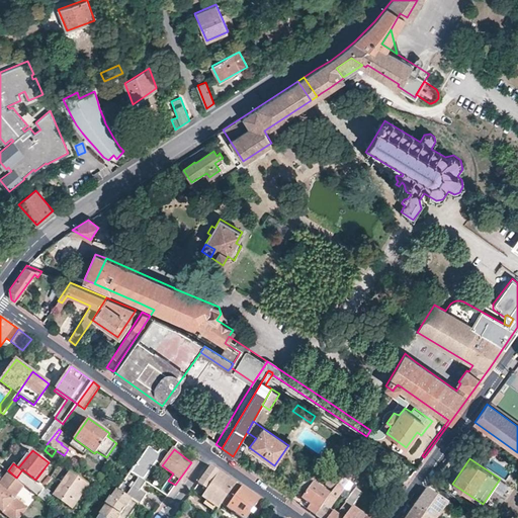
[(385,461),(380,467),(390,473),(394,467),(385,461)]
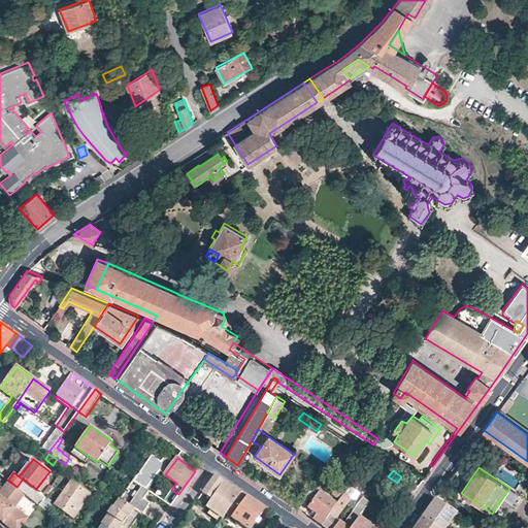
[(139,472),(134,480),(147,490),(153,482),(139,472)]
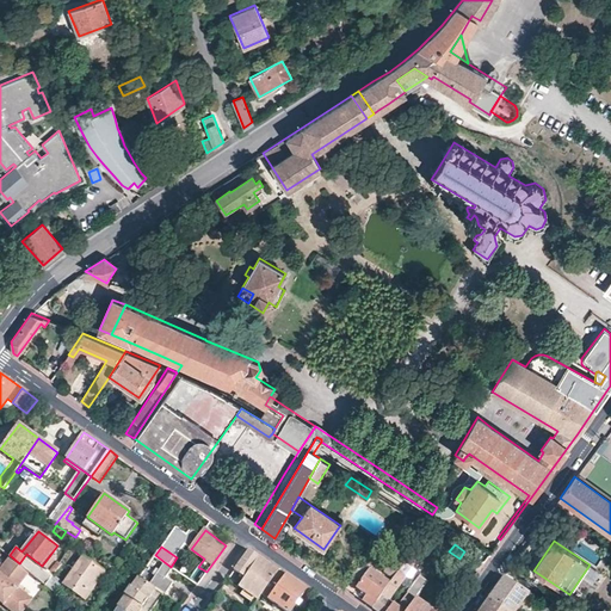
[(244,576),(259,555),(254,553),(250,549),(247,549),(233,569),(244,576)]
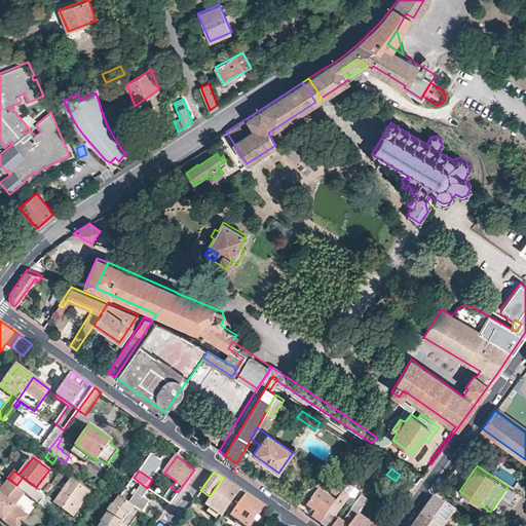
[(8,478),(7,477),(0,485),(0,516),(12,525),(17,525),(27,516),(14,505),(25,492),(40,503),(45,494),(43,492),(36,487),(23,477),(17,484),(16,485),(8,478)]
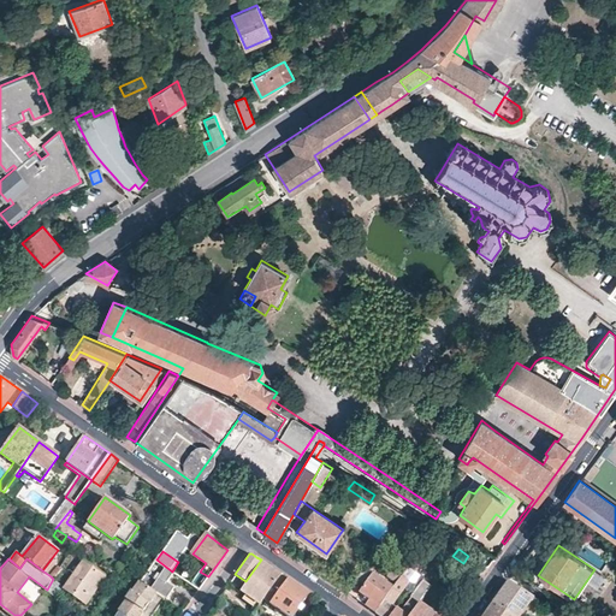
[(157,560),(140,582),(164,599),(172,587),(166,582),(173,573),(172,572),(157,560)]
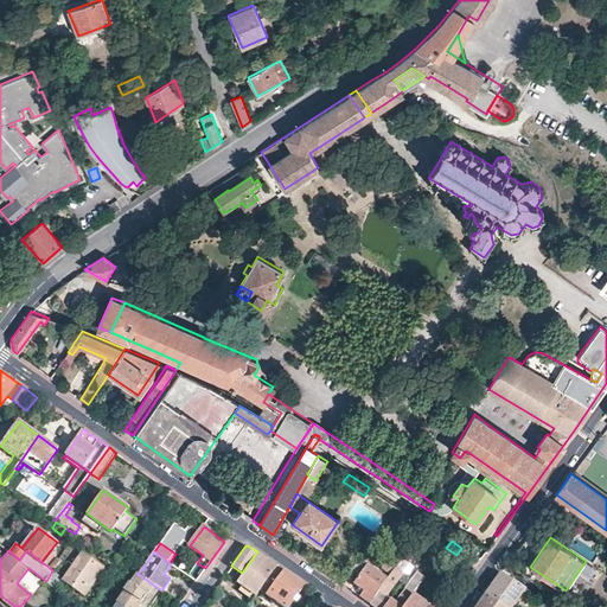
[(260,590),(274,572),(278,566),(264,557),(257,551),(242,573),(236,581),(255,595),(260,590)]
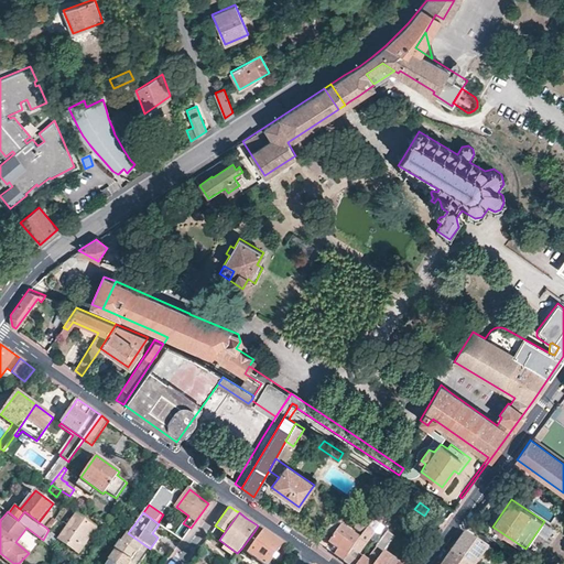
[(446,520),(434,512),(429,521),(441,529),(446,520)]
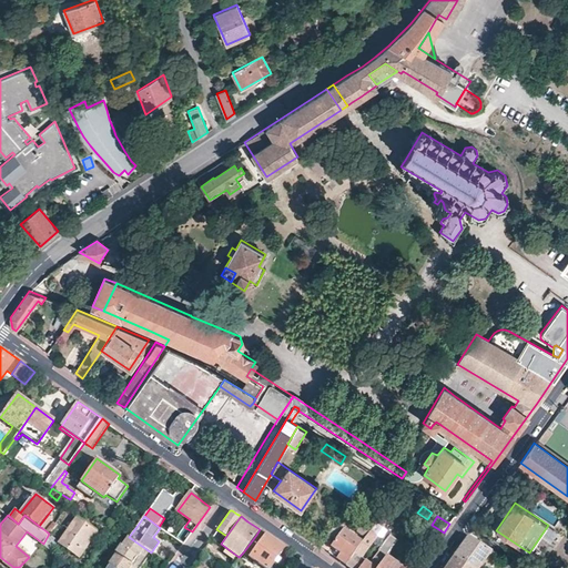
[(79,557),(97,533),(77,517),(59,541),(79,557)]
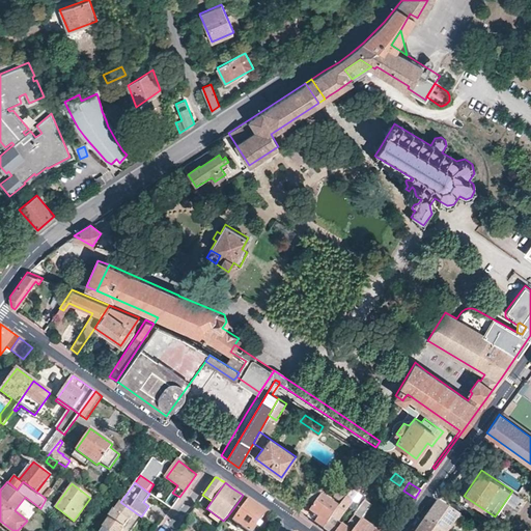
[(52,490),(51,487),(44,497),(46,499),(52,490)]
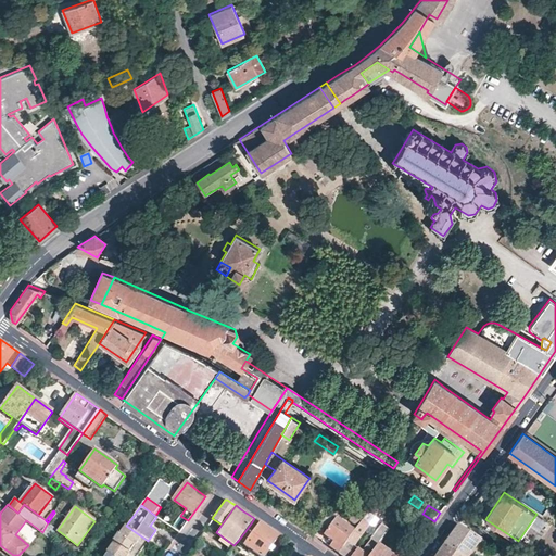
[(355,530),(339,552),(345,555),(352,555),(358,548),(354,545),(375,517),(368,512),(362,521),(357,528),(355,530)]
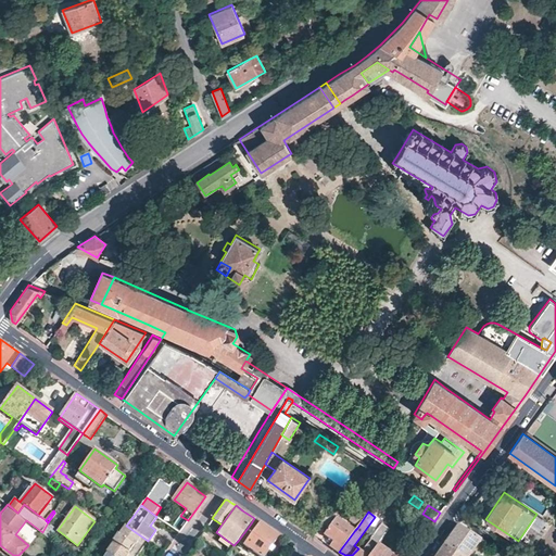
[(336,519),(331,516),(329,514),(320,526),(327,530),(324,533),(333,540),(330,545),(339,552),(355,530),(338,517),(336,519)]
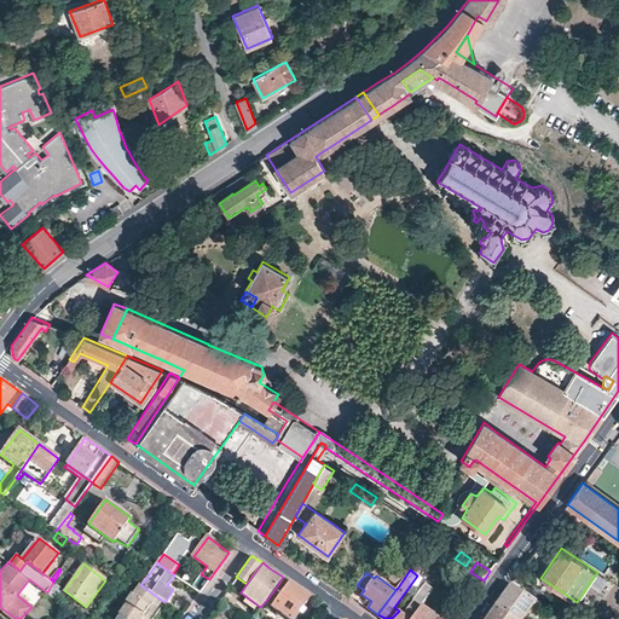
[(403,580),(393,573),(388,580),(398,588),(403,580)]
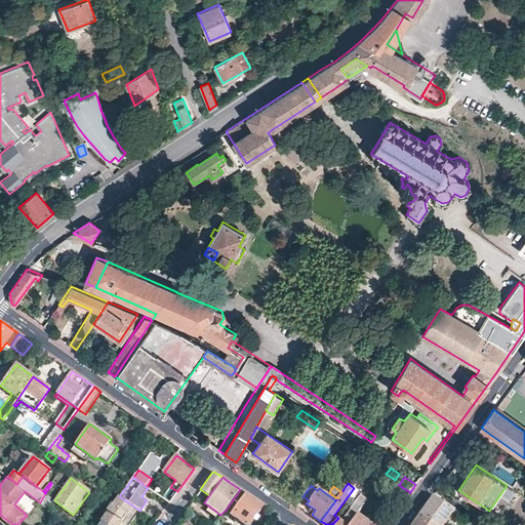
[(225,511),(244,524),(248,524),(264,506),(240,489),(237,494),(225,511)]
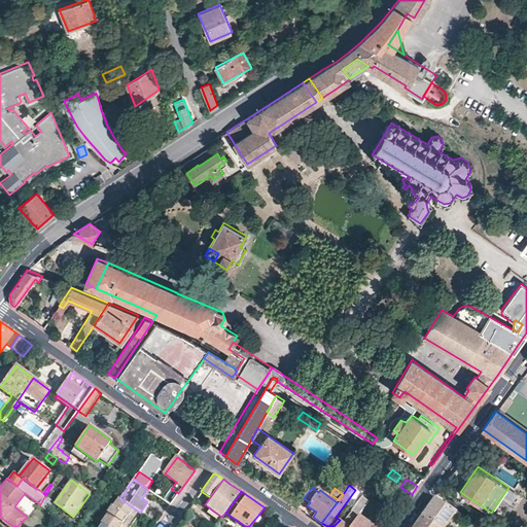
[(340,520),(334,526),(350,526),(359,515),(365,506),(370,500),(362,495),(344,522),(340,520)]
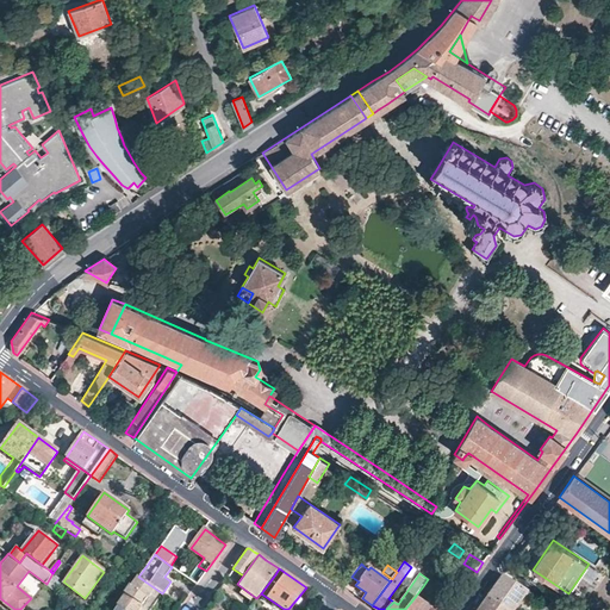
[(496,584),(487,596),(509,609),(515,609),(520,605),(529,591),(503,573),(496,584)]
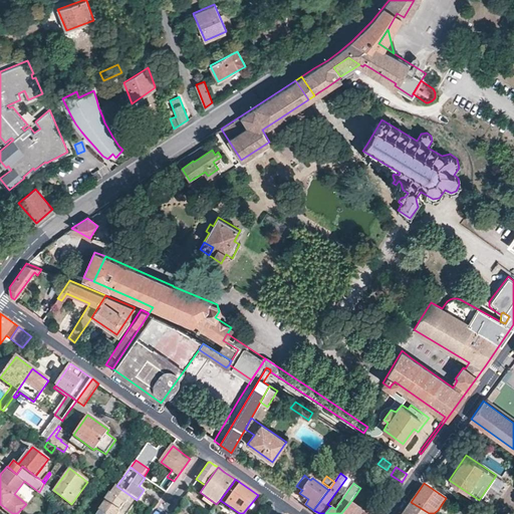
[(125,513),(137,500),(116,486),(95,513),(125,513)]
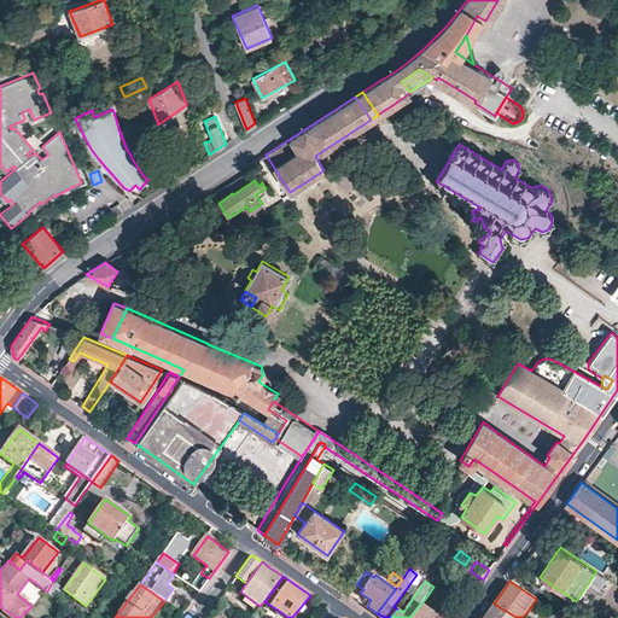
[(543,602),(537,599),(536,599),(526,613),(532,617),(543,602)]
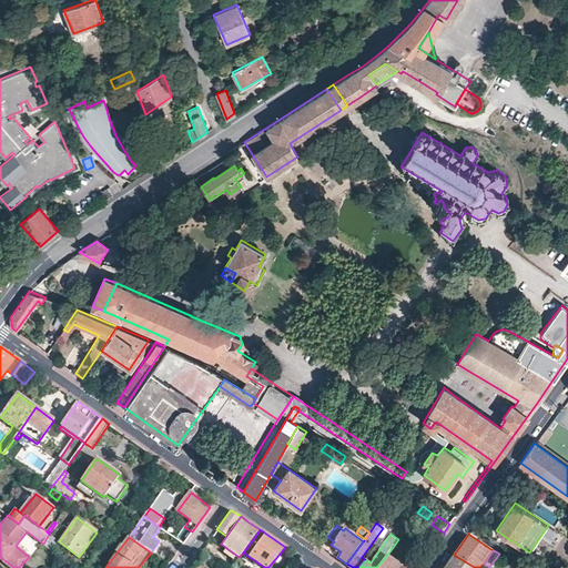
[(387,555),(377,567),(417,567),(418,567),(406,559),(402,565),(387,555)]
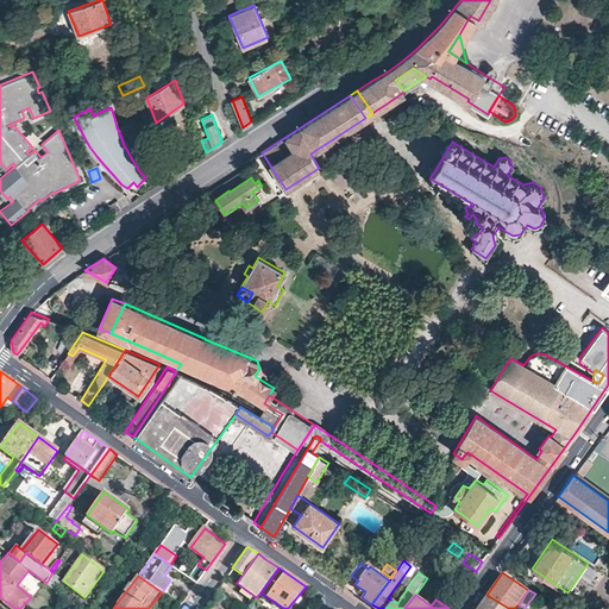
[(481,603),(476,608),(508,608),(487,595),(481,603)]
